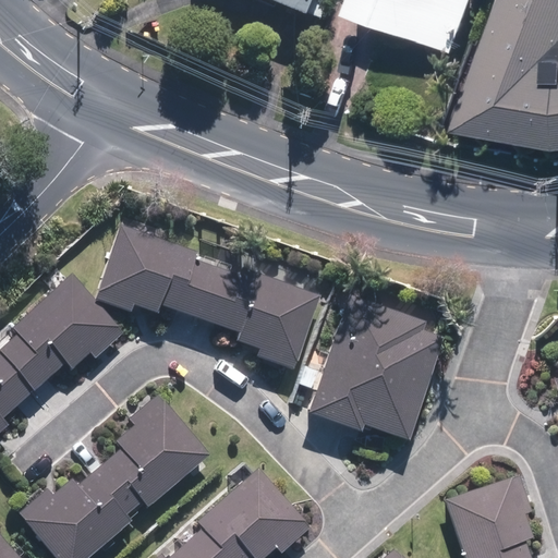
[(275,0),(319,17),(326,0),(275,0)]
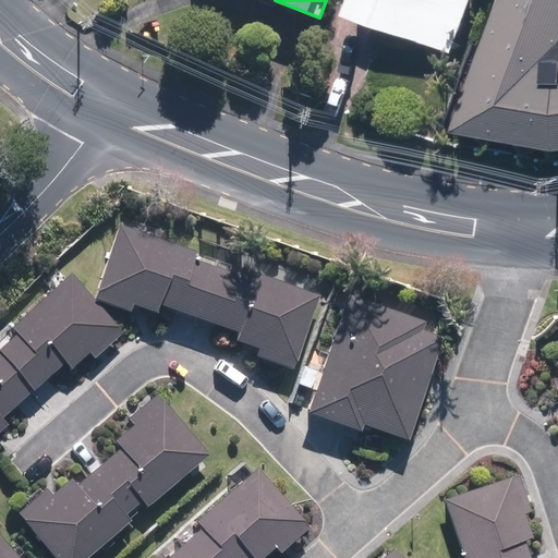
[(482,0),(355,0),(354,2),(464,46),(482,0)]
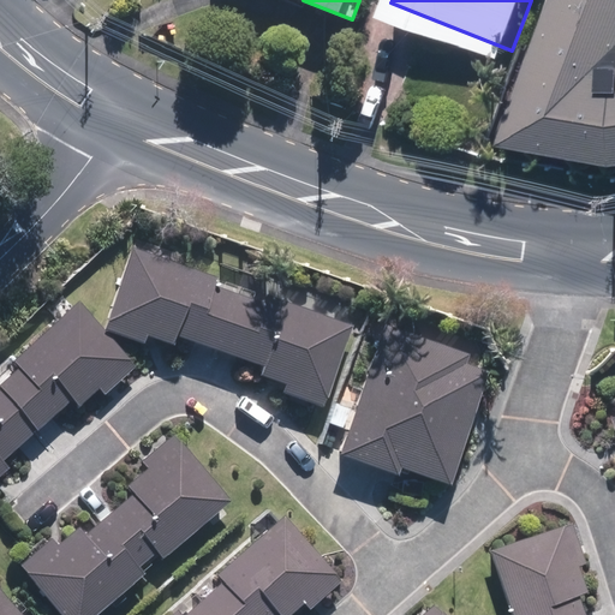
[(614,0),(560,0),(513,135),(614,154),(614,0)]
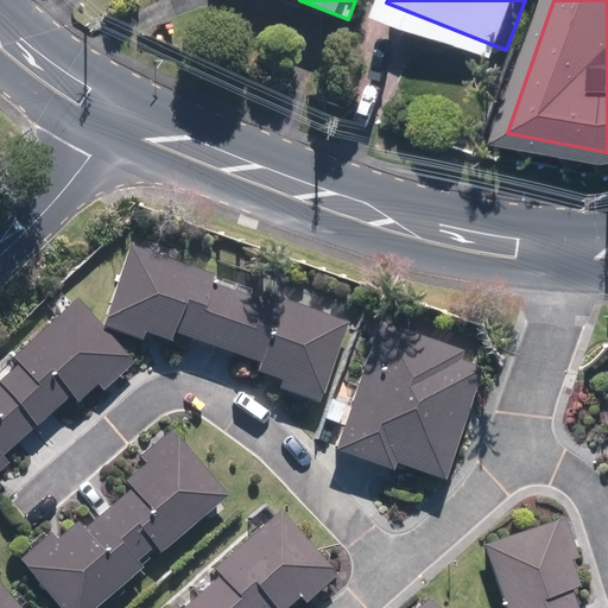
[(347,321),(131,244),(103,323),(143,336),(145,330),(173,340),(177,330),(258,358),(254,368),(284,378),(280,387),(320,400),(347,321)]
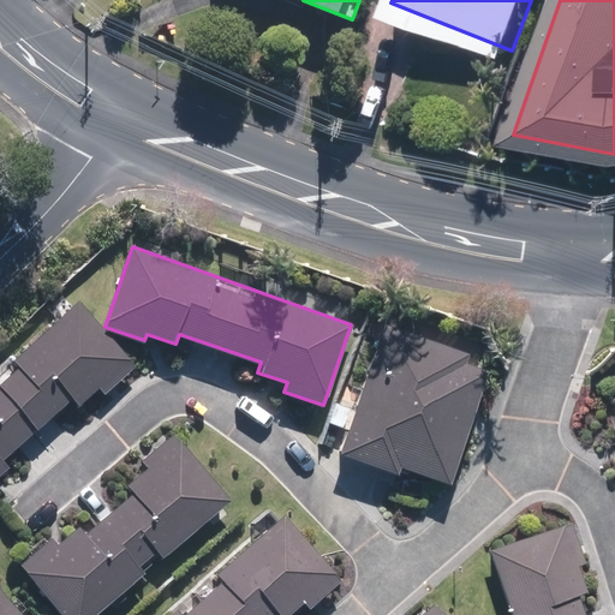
[(12,360),(17,366),(0,380),(0,475),(10,467),(4,459),(73,400),(78,406),(97,389),(103,396),(137,368),(82,302),(12,360)]
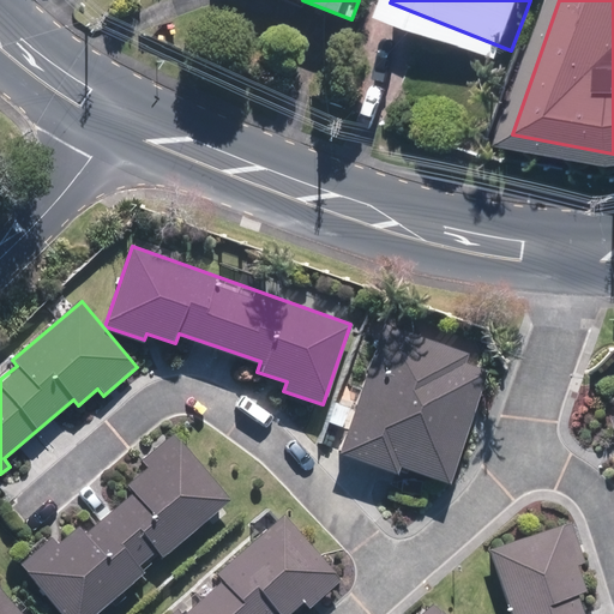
[(404,315),(399,329),(386,324),(339,452),(397,473),(401,465),(449,483),(493,362),(423,337),(428,324),(404,315)]
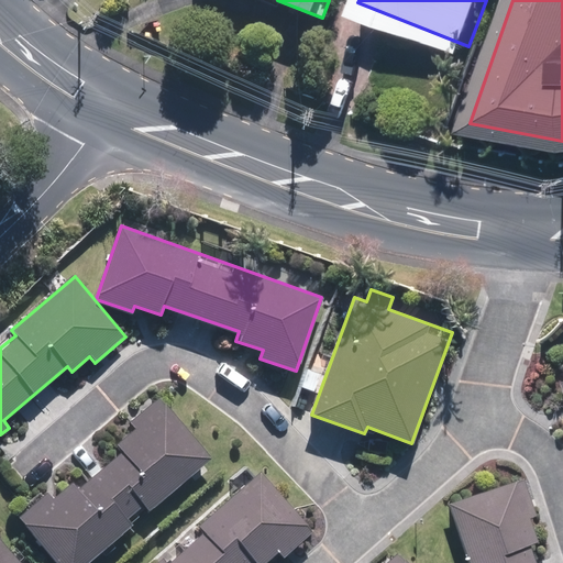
[(18,517),(56,562),(83,562),(131,523),(128,520),(144,507),(147,510),(211,456),(161,396),(131,421),(136,428),(117,443),(122,450),(78,486),(73,481),(54,497),(48,492),(18,517)]
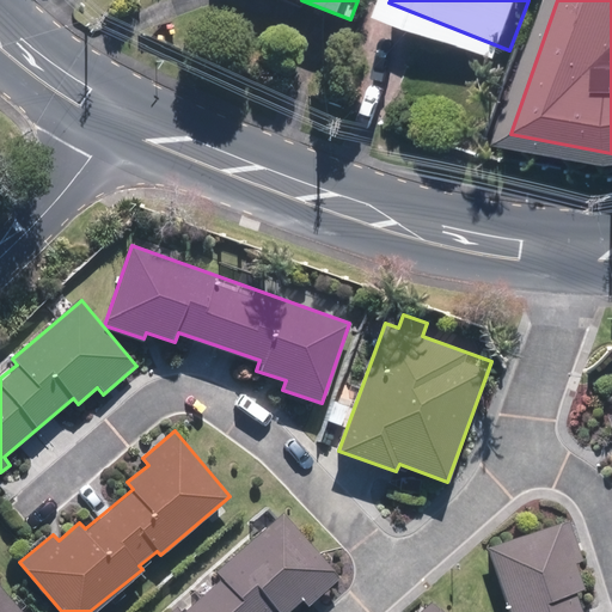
[(308,603),(338,576),(280,510),(214,569),(220,576),(179,611),(173,605),(164,611),(270,611),(271,611),(285,611),(303,597),(308,603)]
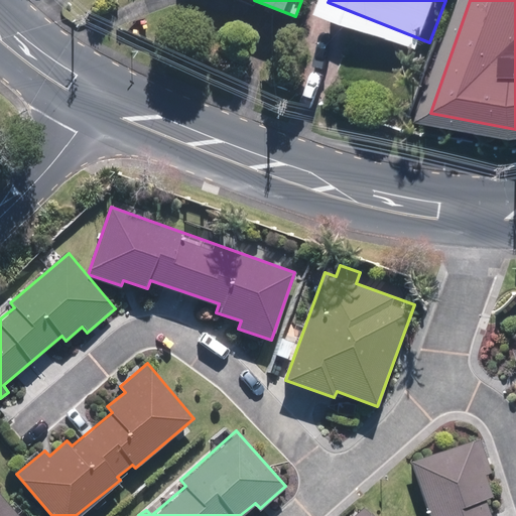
[(490,515),(483,495),(489,493),(482,475),(492,471),(480,436),(410,461),(429,515),(490,515)]
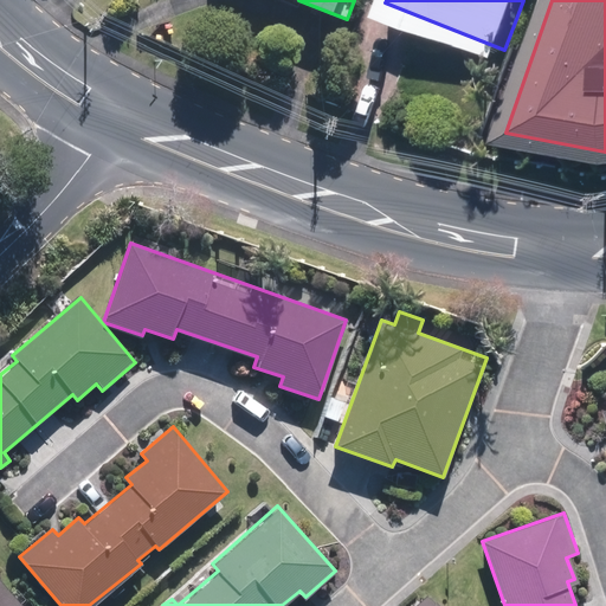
[(0,605),(25,605),(0,578),(0,605)]
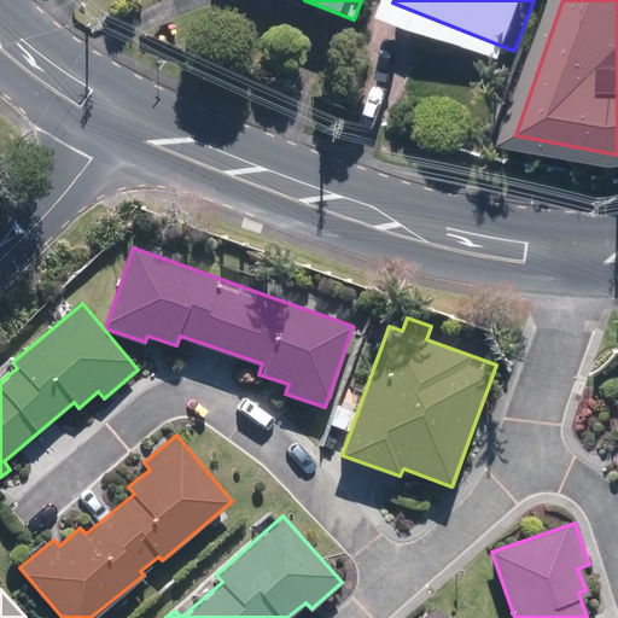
[(448,617),(435,602),(417,617),(448,617)]
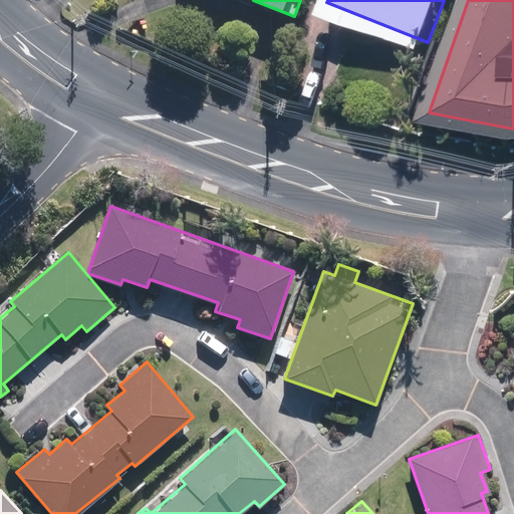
All buildings are outlined.
